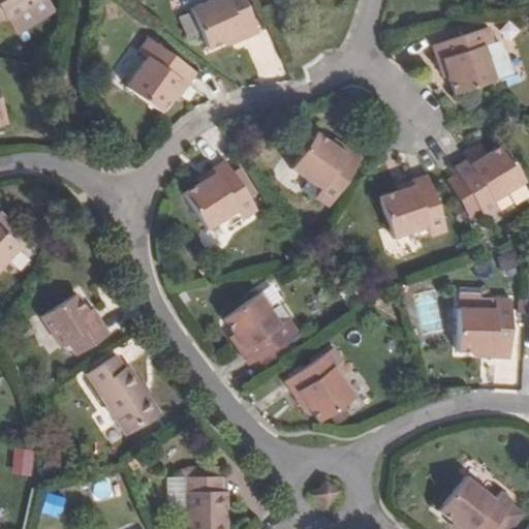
[(0,0),(0,27),(37,0),(0,0)]
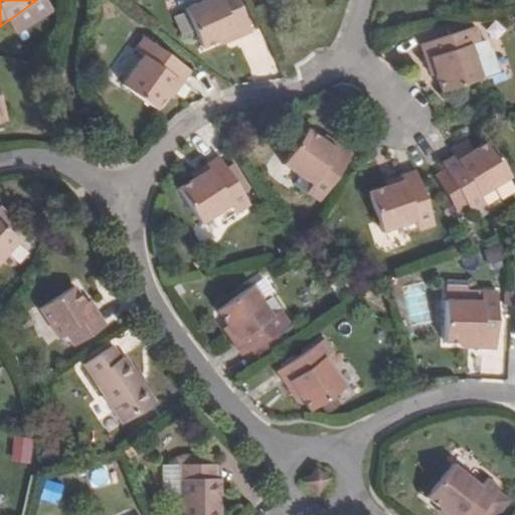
[(233,32),(236,37),(251,30),(236,0),(205,0),(185,9),(183,12),(173,15),(181,34),(193,29),(200,46),(217,39),(233,32)]
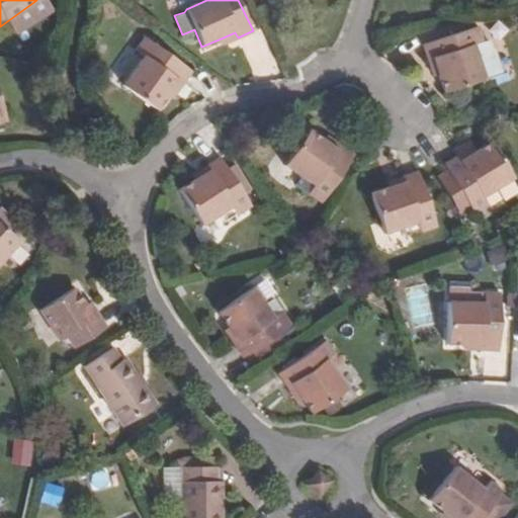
[(221,46),(238,37),(235,32),(219,39),(221,46)]
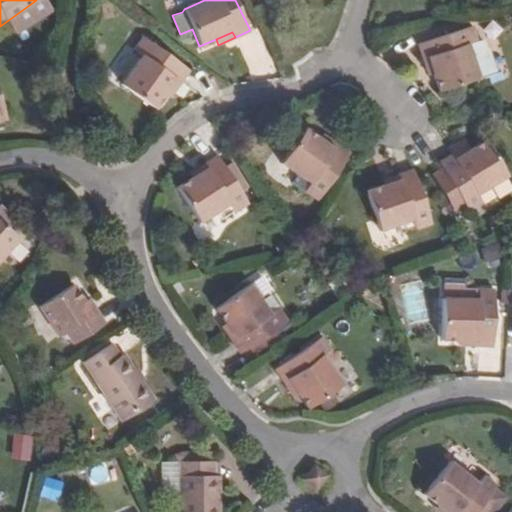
[(431,68),(437,86),(443,104),(481,90),(469,55),(478,52),(473,37),(419,56),(424,71),(431,68)]
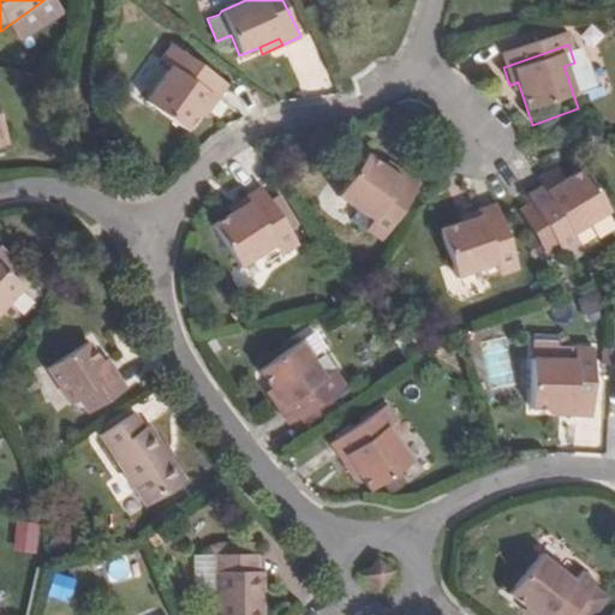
[(214,100),(220,102),(231,85),(174,48),(162,65),(172,71),(148,106),(190,133),(202,117),(214,100)]
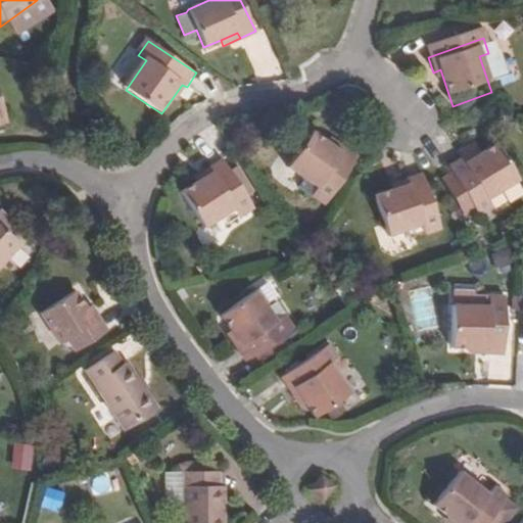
[(440,90),(446,88),(440,69),(433,73),(440,90)]
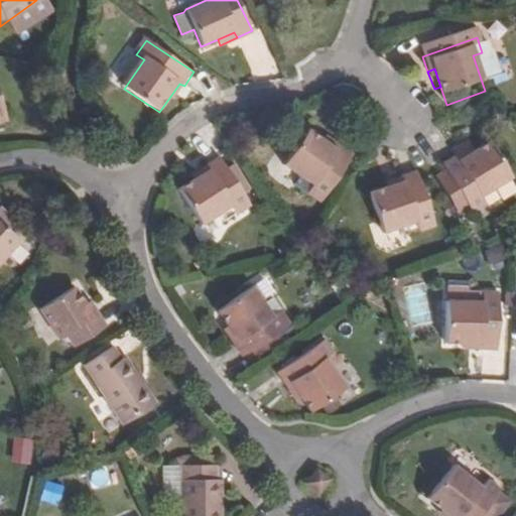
[(174,101),(184,86),(179,84),(169,98),(174,101)]
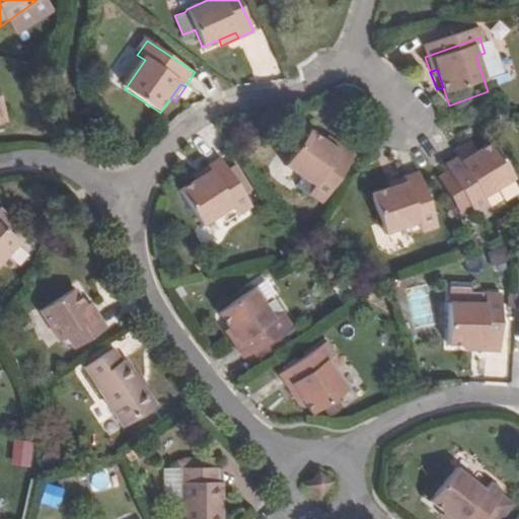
[(338,148),(322,138),(307,129),(284,163),(314,182),(308,191),(322,200),(355,152),(341,143),(338,148)]
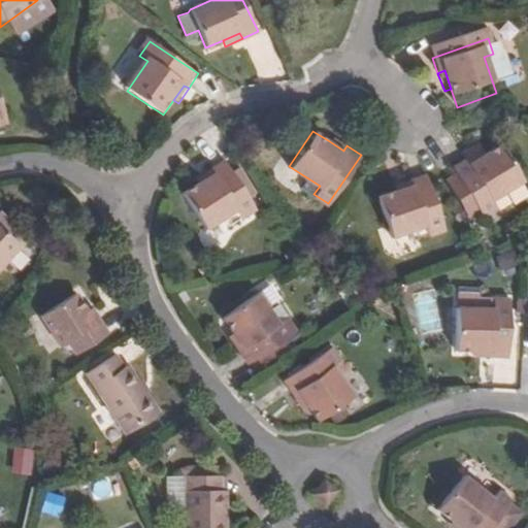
[(343,151),(347,145),(332,135),(328,140),(343,151)]
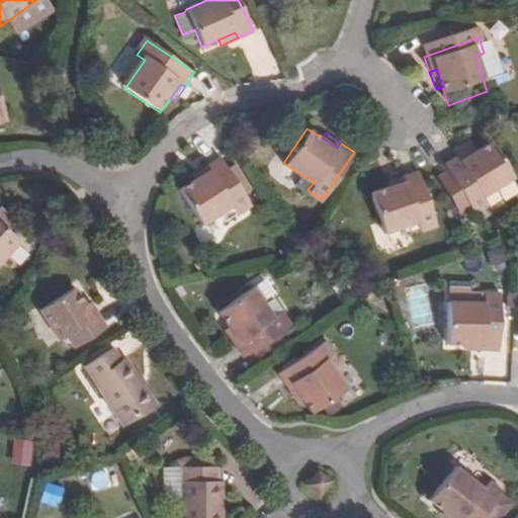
[(459,161),(456,156),(442,165),(473,214),(488,205),(483,197),(514,178),(491,143),(475,152),(459,161)]
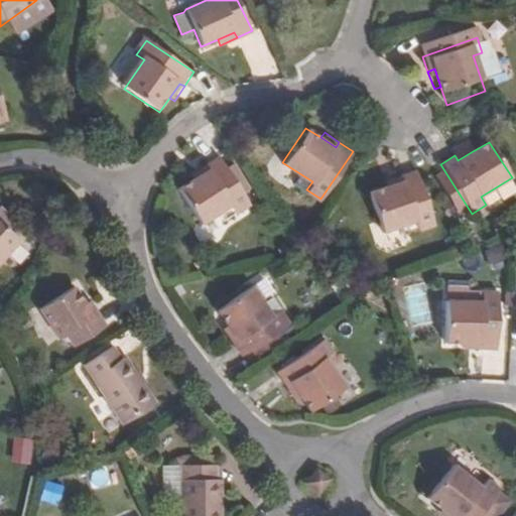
[(458,160),(473,151),(470,145),(455,155),(458,160)]
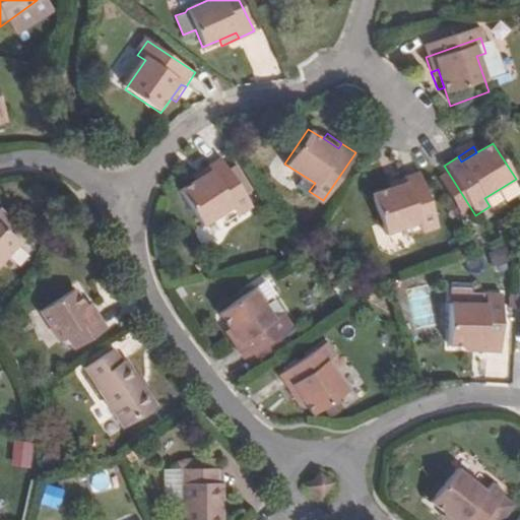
[(243,195),(226,170),(218,158),(205,168),(209,174),(194,183),(179,193),(202,228),(232,208),(237,214),(251,206),(243,195)]
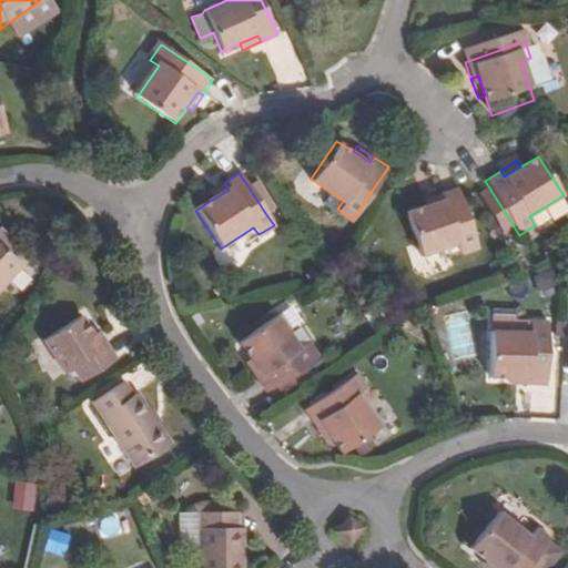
[(247,185),(265,213),(272,209),(254,182),(247,185)]
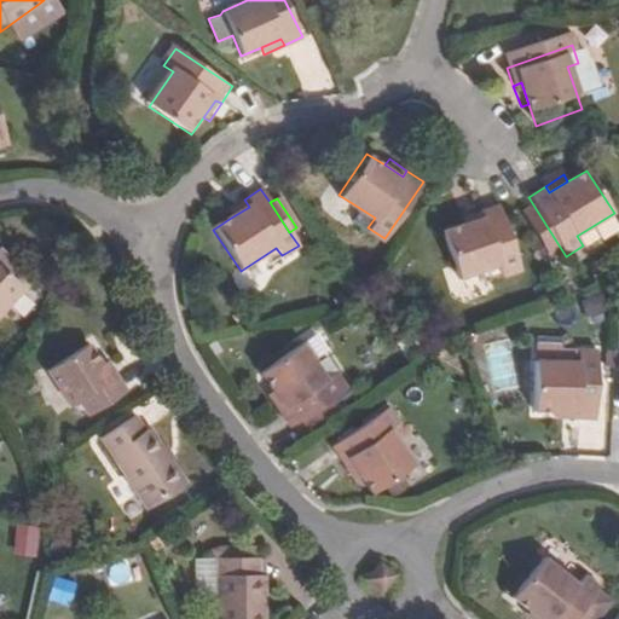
[(226,210),(231,218),(249,207),(244,200),(226,210)]
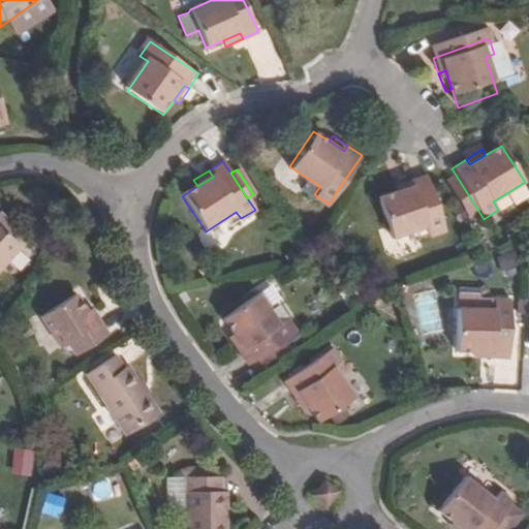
[(407,187),(392,193),(373,201),(390,241),(423,227),(427,238),(443,230),(422,176),(405,182),(407,187)]
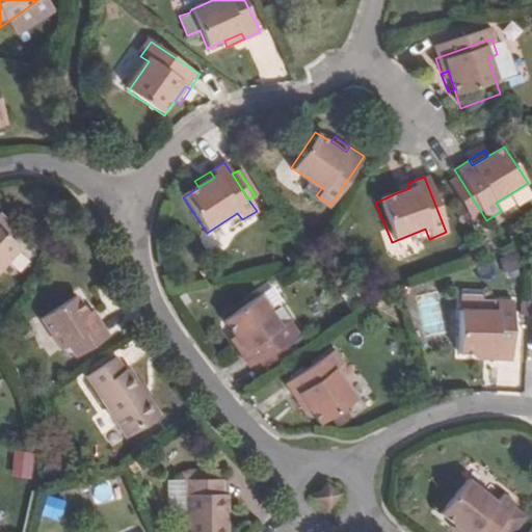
[(391,189),(394,194),(409,188),(407,183),(391,189)]
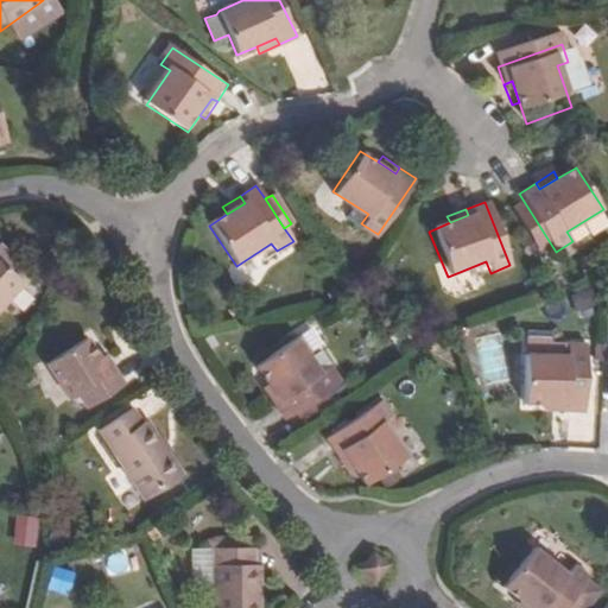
[(25,286),(17,278),(0,263),(0,315),(4,311),(25,286)]
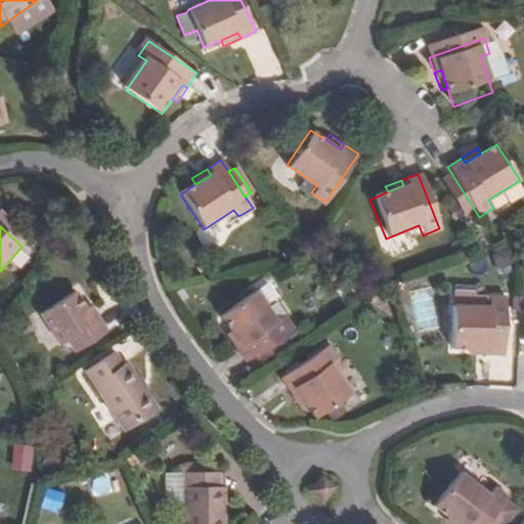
[(454,284),(453,303),(487,304),(488,295),(476,295),(476,285),(454,284)]
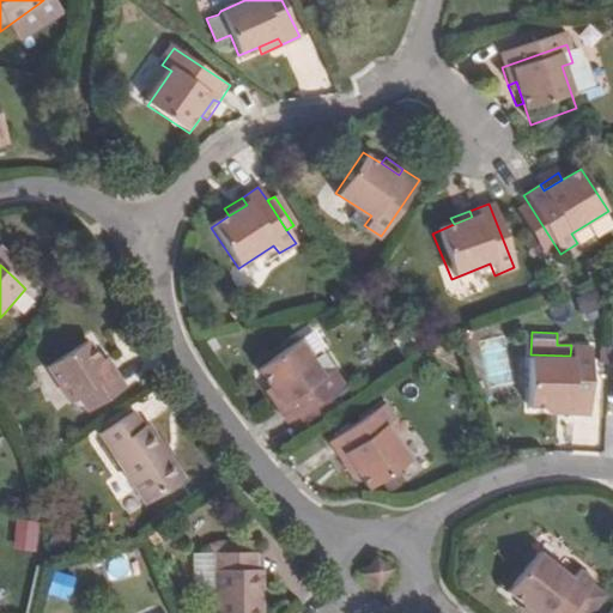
[(281,401),(275,405),(286,420),(343,380),(333,366),(323,374),(313,359),(296,339),(290,344),(258,366),(268,383),(281,401)]
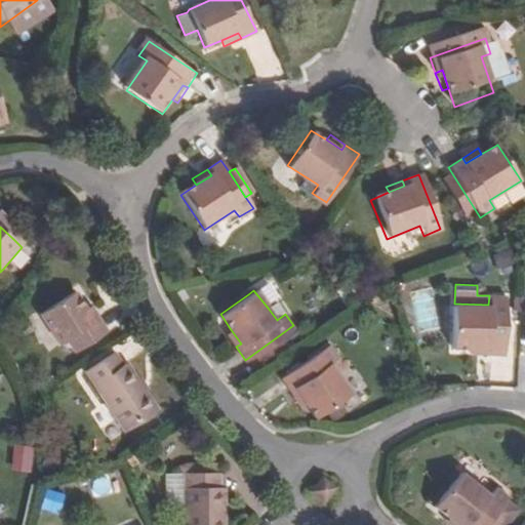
[(94,321),(86,310),(74,293),(40,316),(62,348),(69,342),(77,355),(109,332),(99,319),(94,321)]
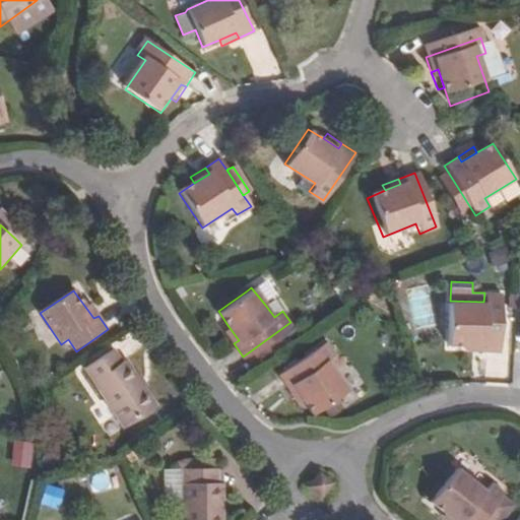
[(485,345),(486,351),(502,351),(503,294),(484,293),(483,302),(469,302),(450,301),(449,344),(467,344),(485,345)]
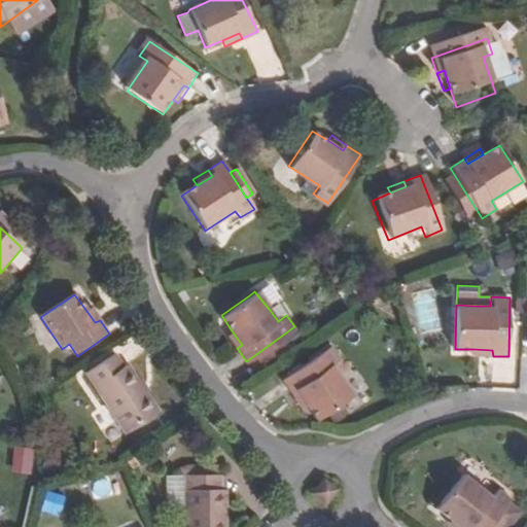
[(95,322),(100,320),(91,307),(86,311),(95,322)]
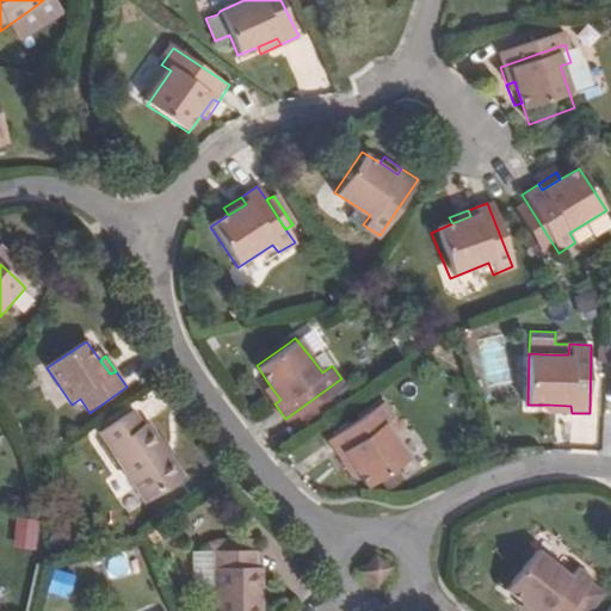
[(281,400),(267,382),(263,387),(275,403),(281,400)]
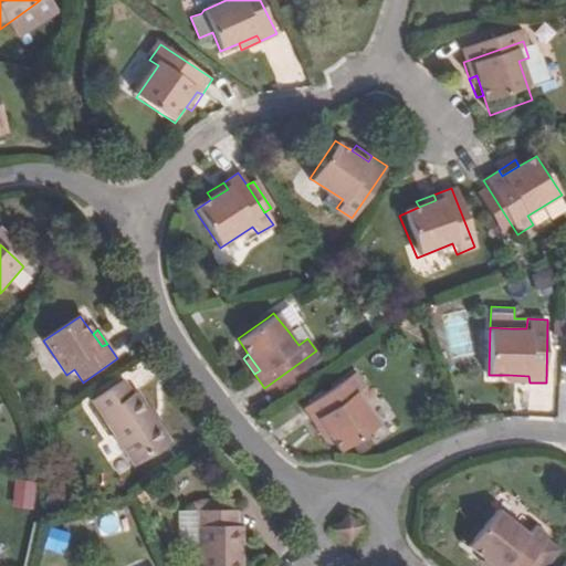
[(314,418),(325,433),(336,450),(377,423),(355,390),(363,385),(354,369),(300,405),(311,420),(314,418)]
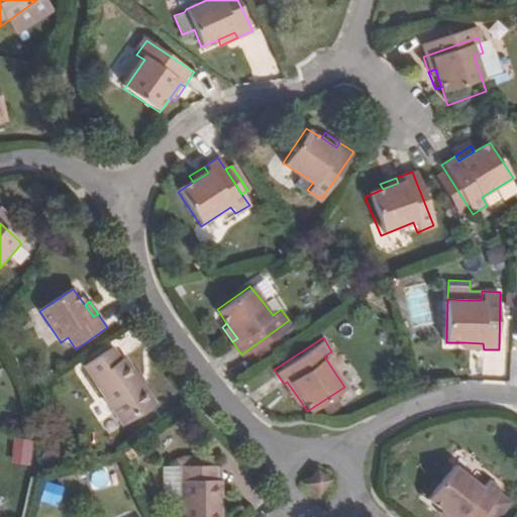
[(88,367),(128,426),(159,406),(145,387),(147,385),(130,358),(126,362),(118,348),(88,367)]
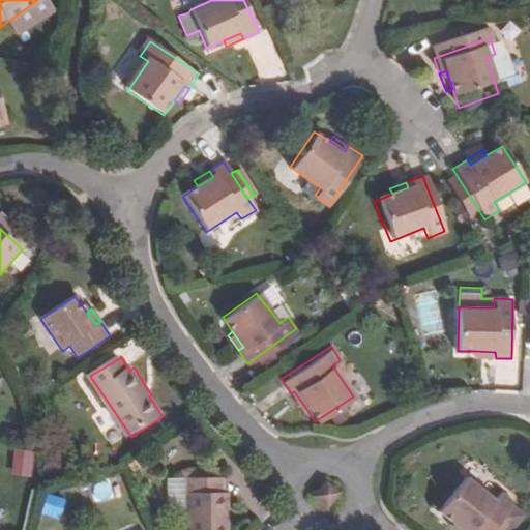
[(301,409),(304,406),(294,391),(291,393),(301,409)]
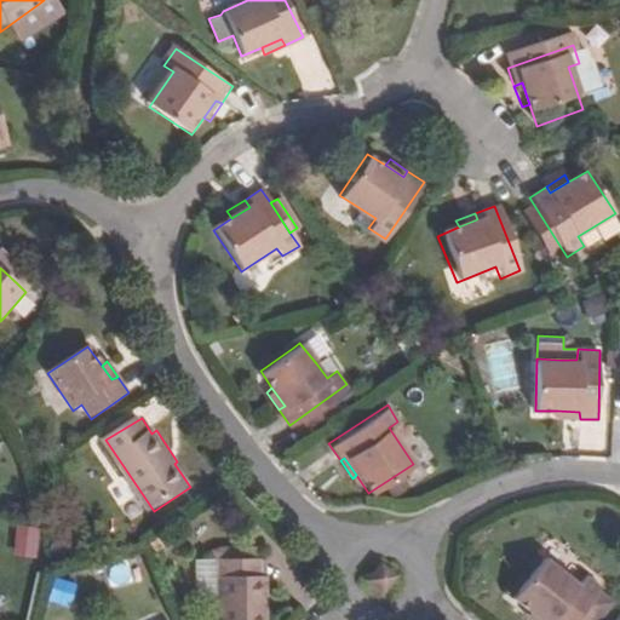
[(36,551),(36,526),(17,526),(16,551),(36,551)]
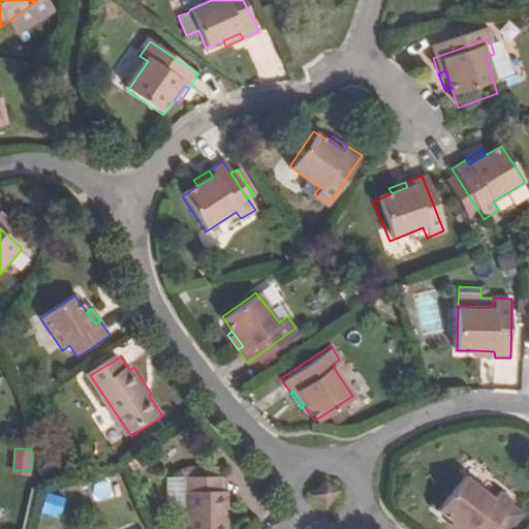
[(462,528),(492,528),(515,501),(501,490),(495,497),(484,488),(467,474),(438,509),(453,522),(462,528)]
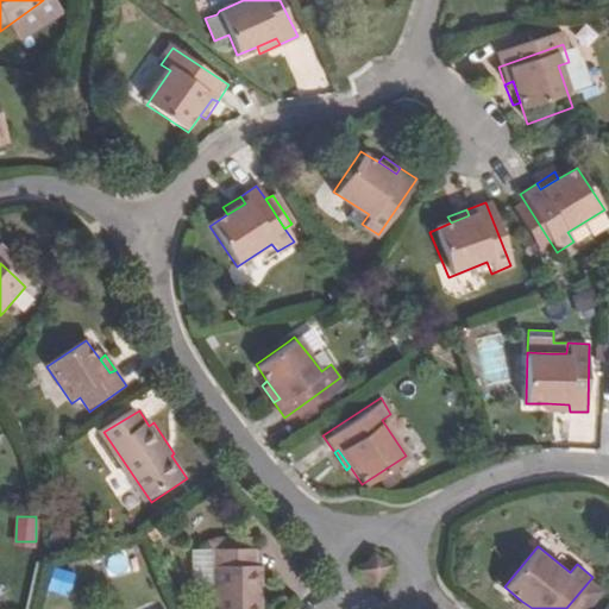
[(214,548),(213,608),(259,608),(262,565),(253,565),(252,548),(214,548)]
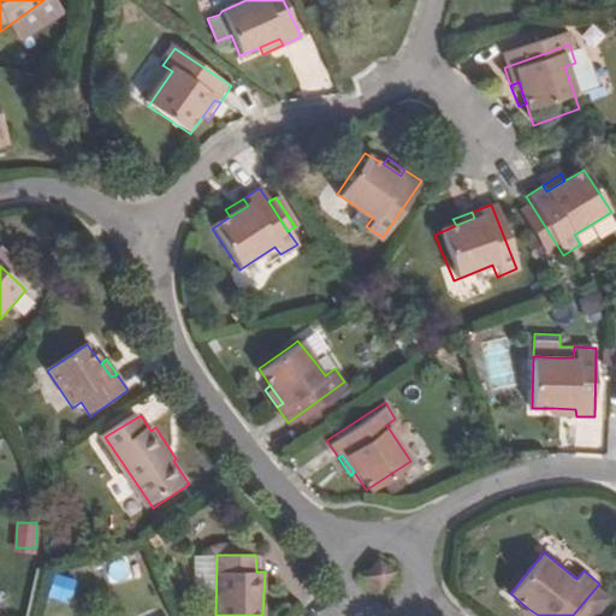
[(377,560),(361,579),(378,593),(394,575),(377,560)]
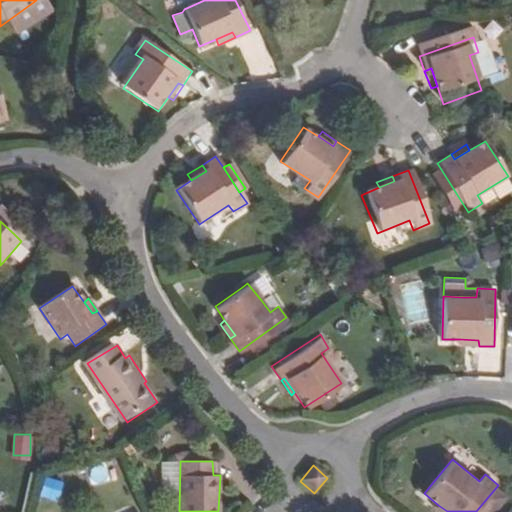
[(56,500),(62,483),(46,478),(40,494),(56,500)]
